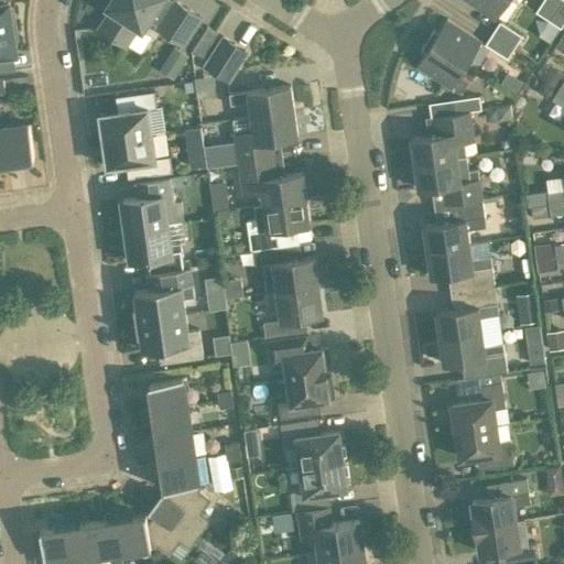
[(0,28),(15,26),(13,11),(10,11),(8,0),(0,1),(0,28)]
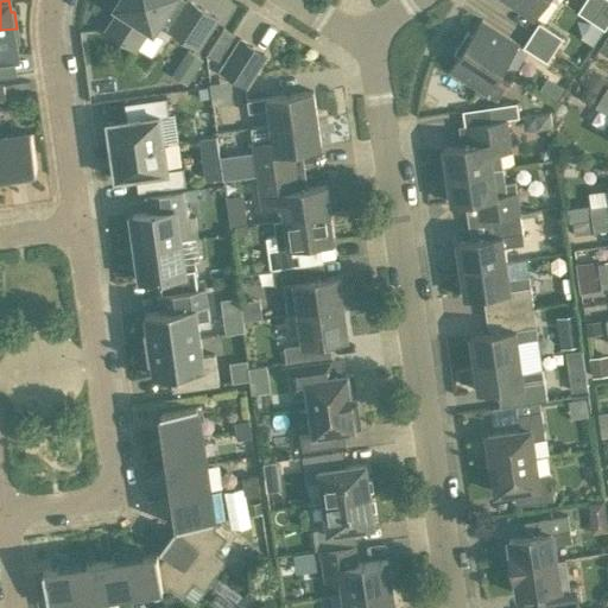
[(106,29),(135,49),(149,29),(153,32),(162,19),(170,25),(169,27),(198,48),(217,18),(190,0),(187,0),(185,1),(184,0),(118,0),(114,6),(119,10),(106,29)]
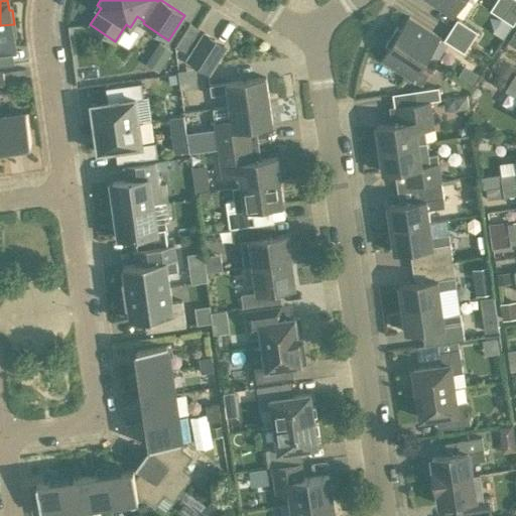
[(427,0),(454,16),(464,0),(427,0)]
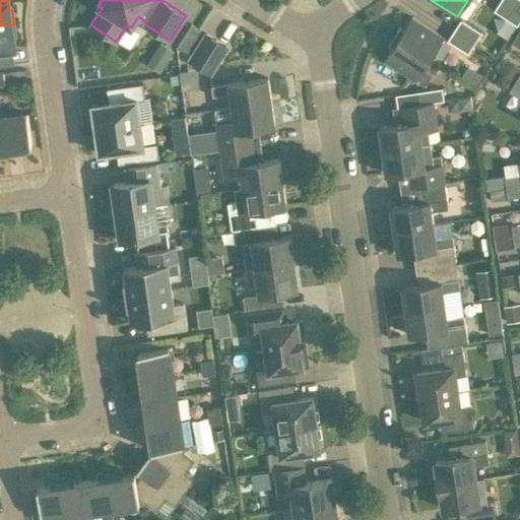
[(519,19),(519,0),(518,0),(507,18),(517,25),(519,19)]
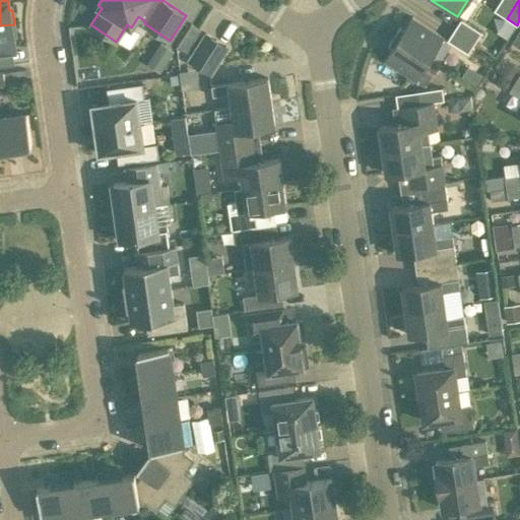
[(411,16),(398,38),(431,59),(444,38),(411,16)]
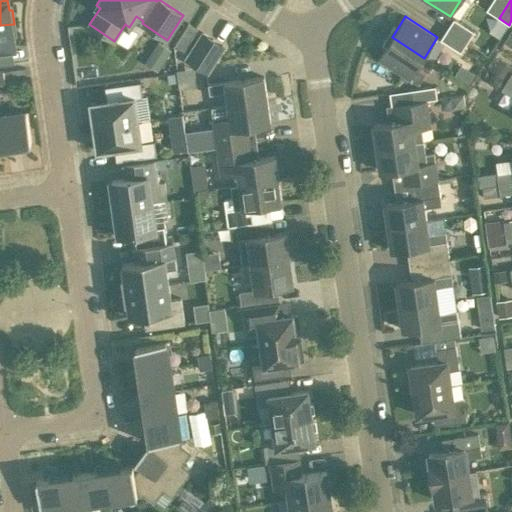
[(467,41),(473,31),(454,18),(447,28),(467,41)]
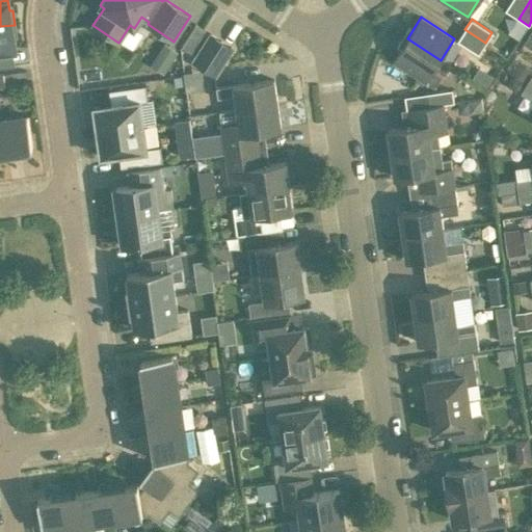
[(205,30),(195,24),(181,46),(191,52),(205,30)]
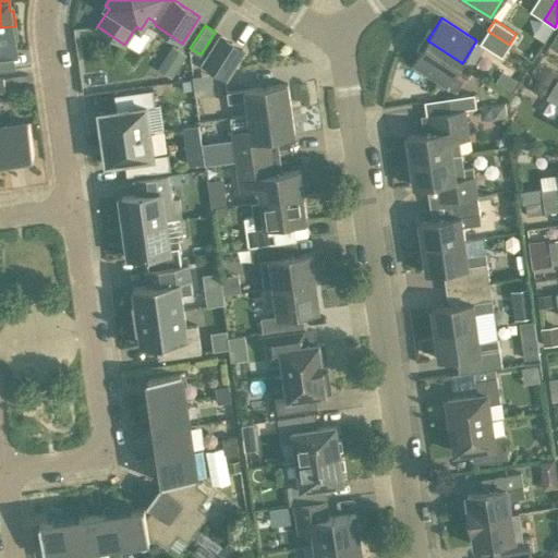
[(17,40),(15,26),(0,27),(0,55),(16,52),(14,41),(17,40)]
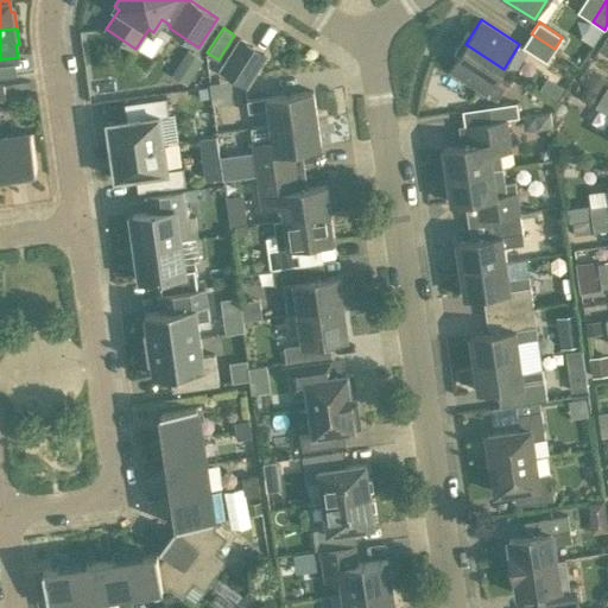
[(524,45),(546,62),(555,49),(531,33),(524,45)]
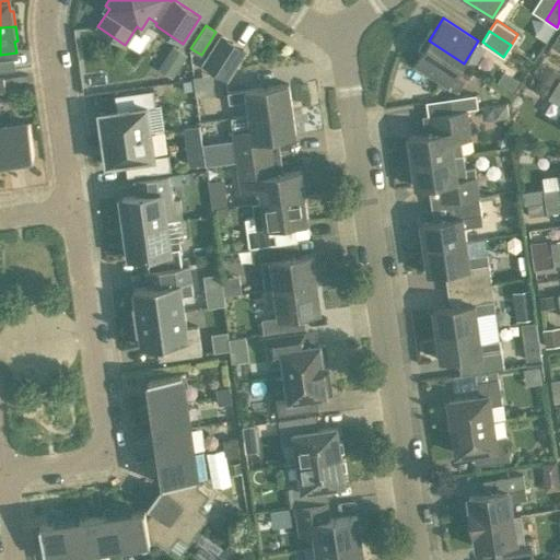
[(559,31),(550,46),(559,51),(559,31)]
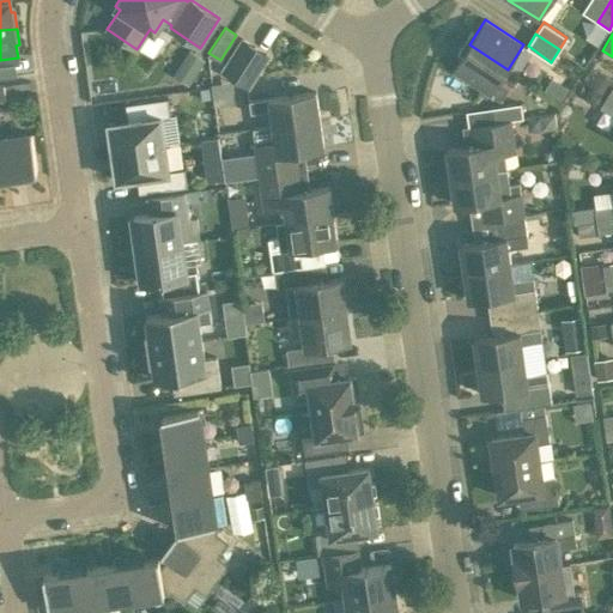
[(222,70),(250,87),(271,55),(242,37),(222,70)]
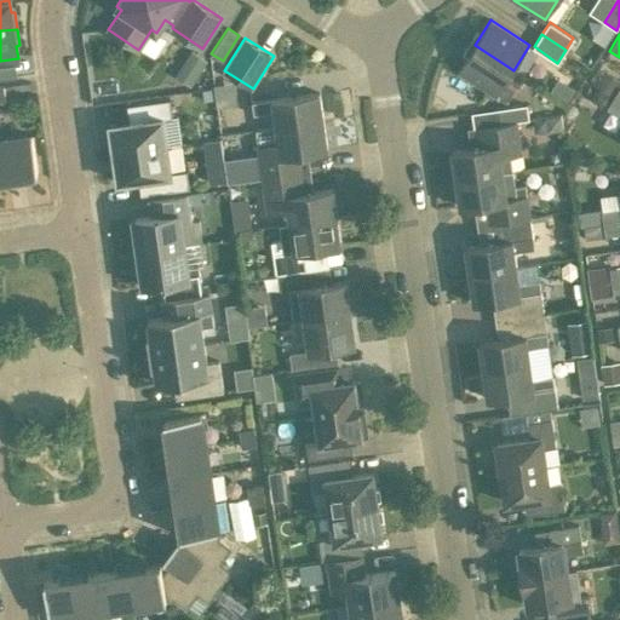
[(515,87),(505,82),(514,70),(475,45),(458,70),(505,102),(515,87)]
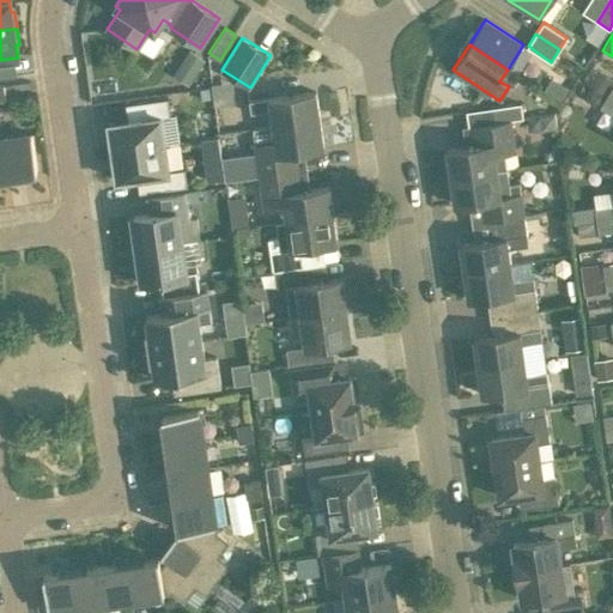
[(189,50),(174,74),(188,84),(204,60),(189,50)]
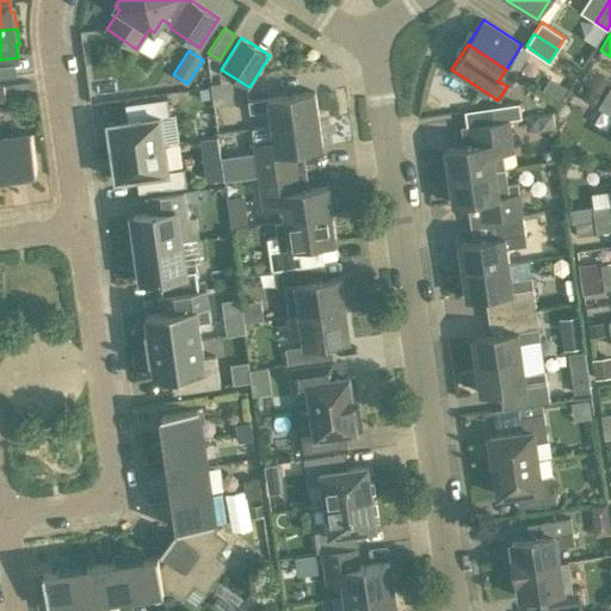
[(586,84),(602,93),(610,78),(596,69),(586,84)]
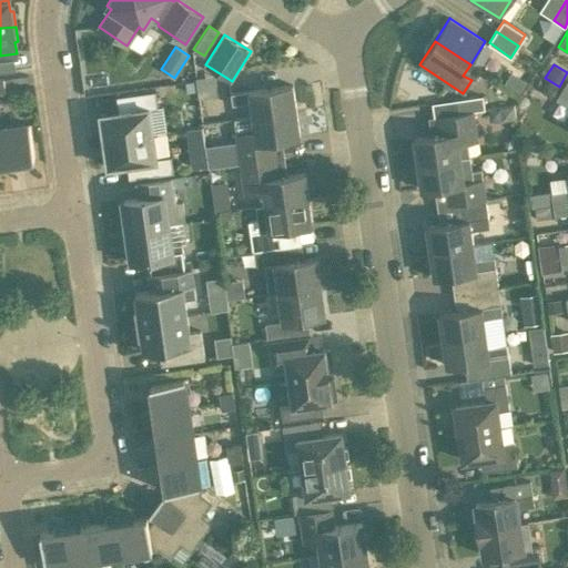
[(188,82),(189,91),(198,91),(196,82),(188,82)]
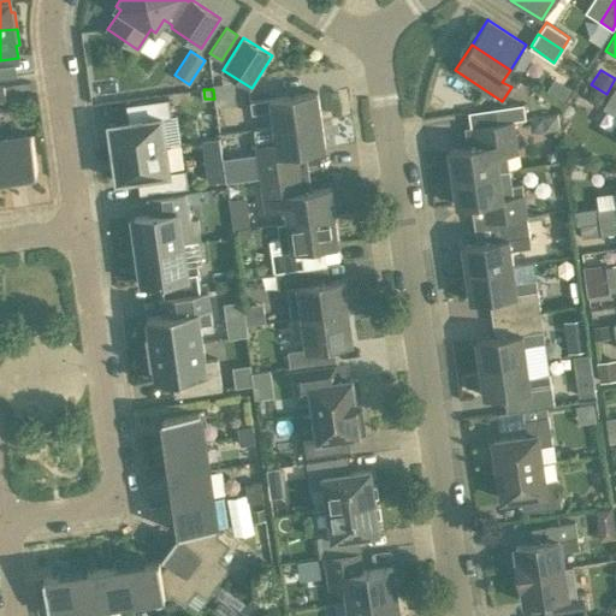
[(591,90),(587,94),(588,100),(598,105),(603,104),(605,100),(604,95),(596,89),(591,90)]
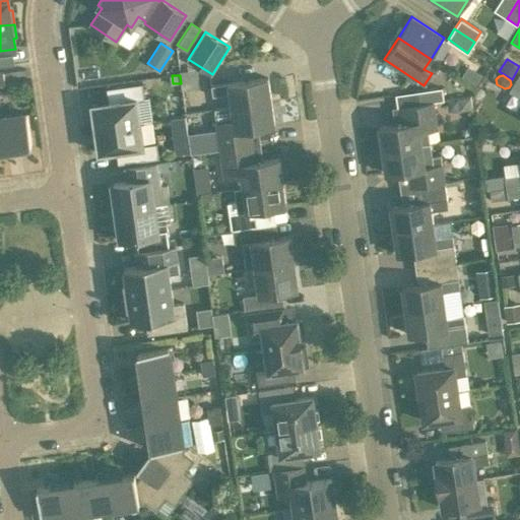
[(212,95),(230,93),(232,107),(271,101),(268,77),(229,82),(211,85),(212,95)]
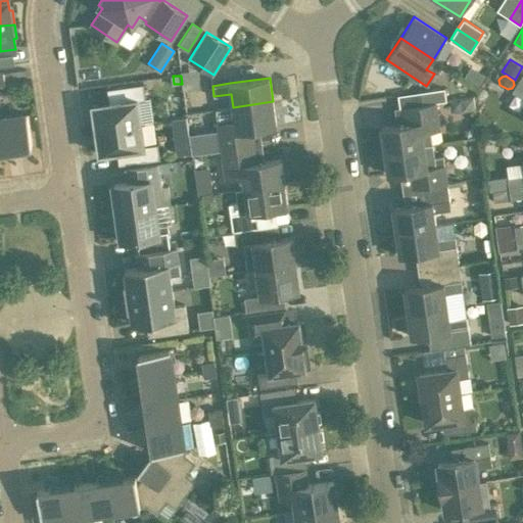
[(522,115),(522,86),(517,82),(511,91),(522,98),(522,103),(518,112),(522,115)]
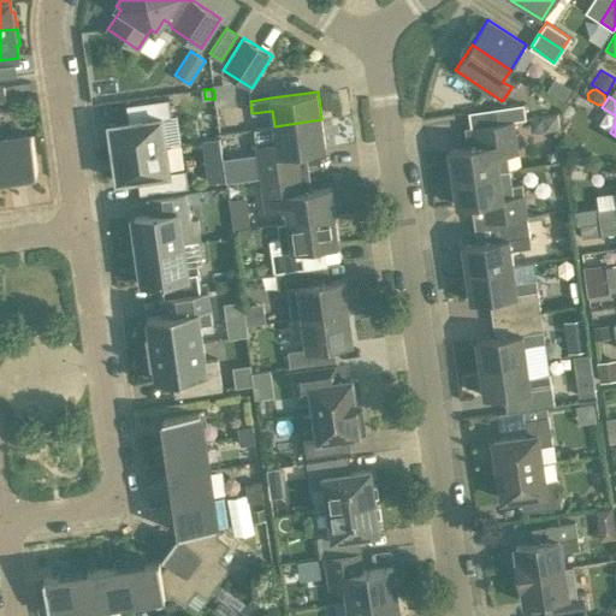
[(108,123),(113,152),(165,144),(161,117),(171,116),(169,99),(126,105),(126,106),(132,105),(135,119),(108,123)]
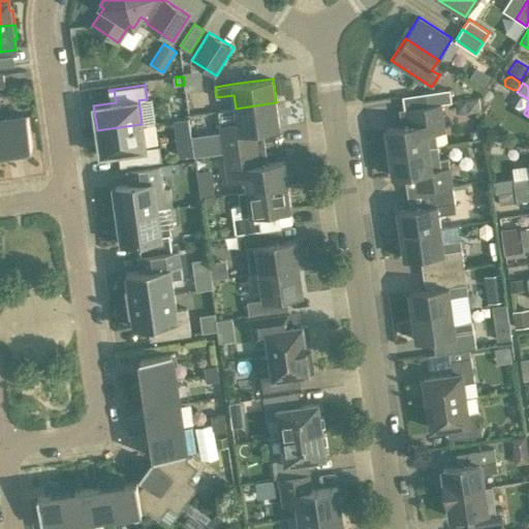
[(404,109),(452,101),(449,89),(402,96),(404,109)]
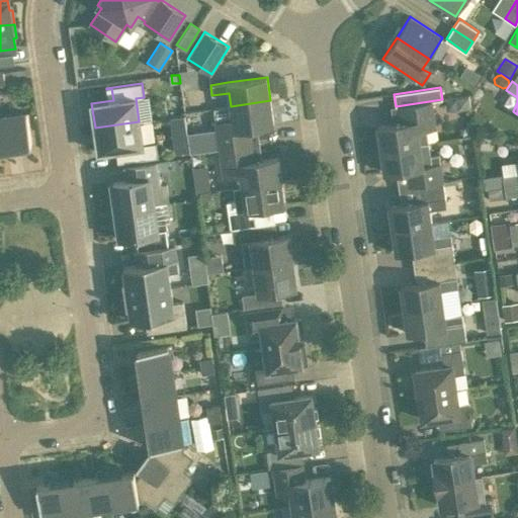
[(270,100),(231,106),(233,119),(216,121),(219,149),(246,145),(243,128),(273,124),(270,100)]
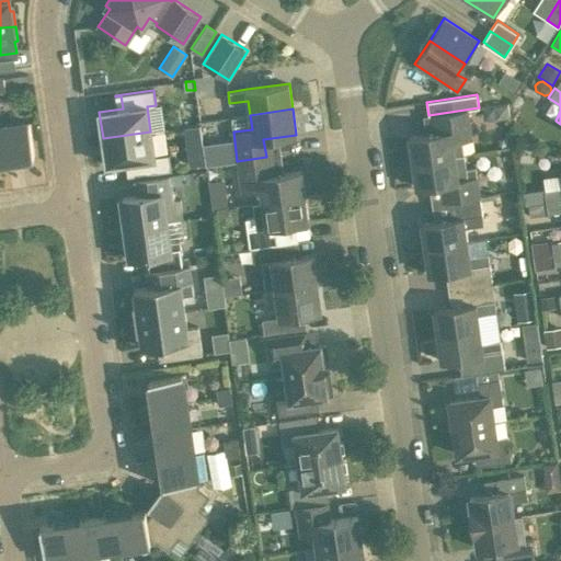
[(409,136),(412,161),(464,155),(462,140),(471,138),(468,110),(438,114),(441,132),(409,136)]
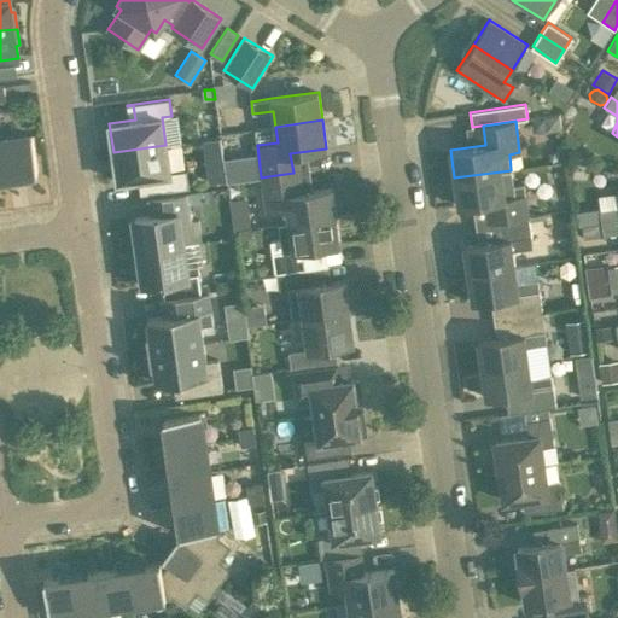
[(31,134),(3,139),(7,176),(38,172),(31,134)]
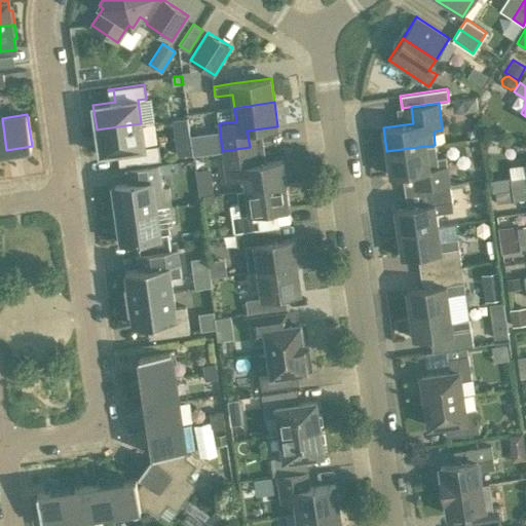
[(145,147),(141,123),(97,129),(100,154),(122,151),(124,163),(119,164),(119,165),(160,159),(158,145),(145,147)]
